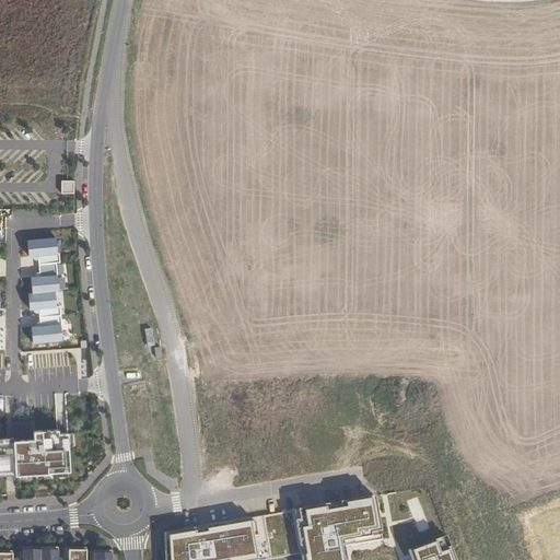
[(60,193),(73,193),(74,181),(61,179),(60,193)]
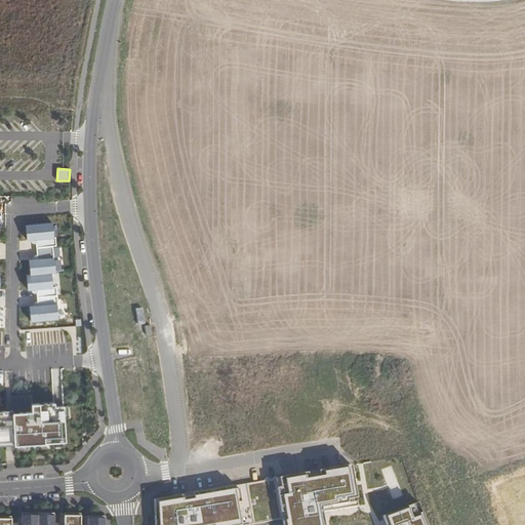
[(36,240),(36,248),(52,247),(56,246),(55,238),(53,238),(52,224),(26,226),(28,241),(36,240)]
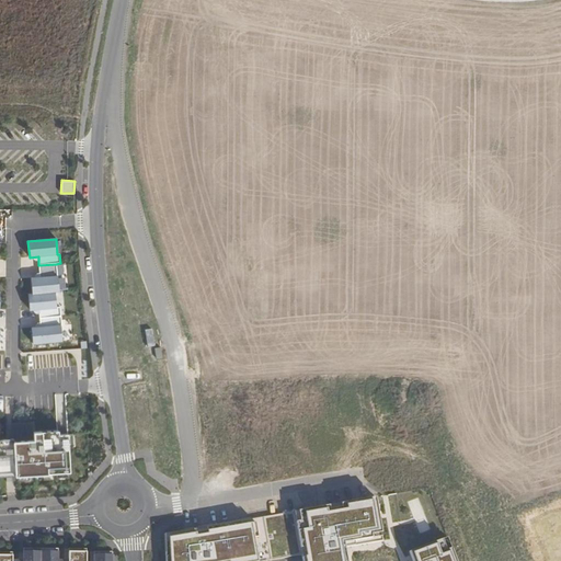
[(58,292),(56,264),(38,265),(39,277),(32,278),(33,294),(55,292),(58,292)]
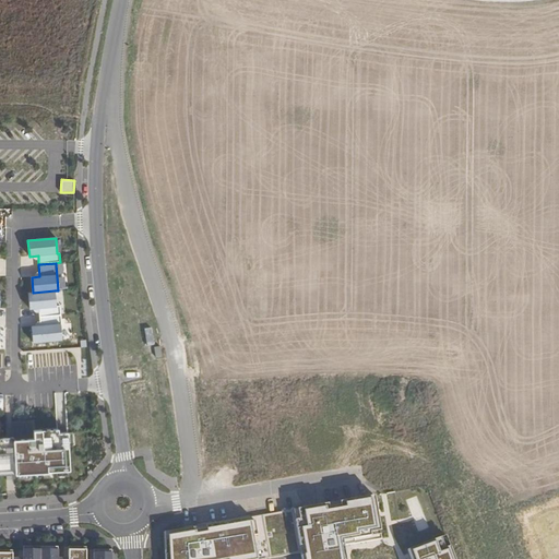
[(39,309),(39,318),(61,316),(60,306),(56,306),(55,290),(33,293),(28,294),(31,309),(39,309)]
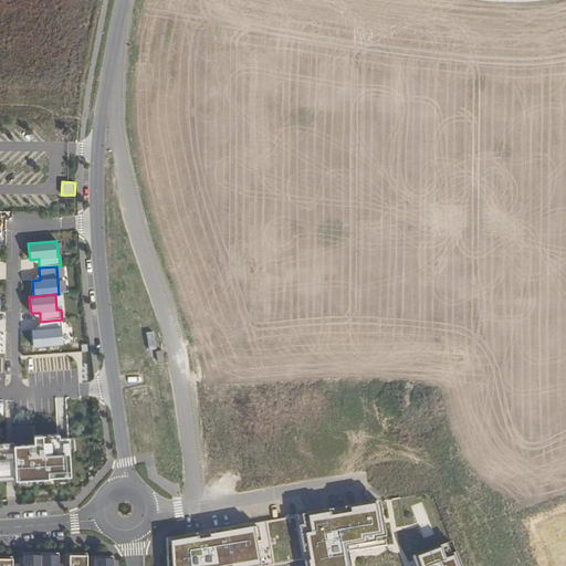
[(62,328),(62,320),(40,322),(41,329),(32,331),(33,347),(63,345),(61,328),(62,328)]
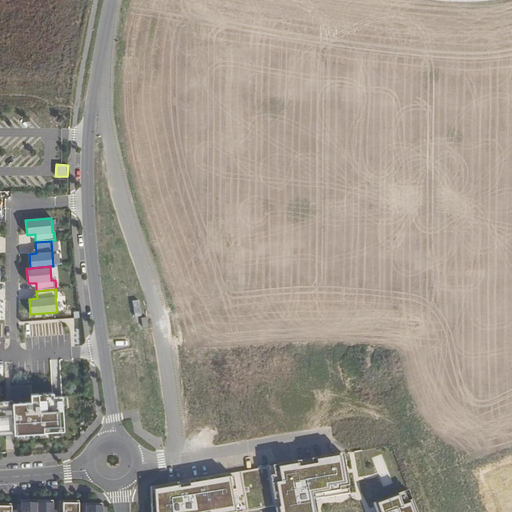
[(0,435),(64,431),(62,396),(53,397),(53,393),(30,394),(31,402),(12,403),(12,400),(0,401),(0,435)]
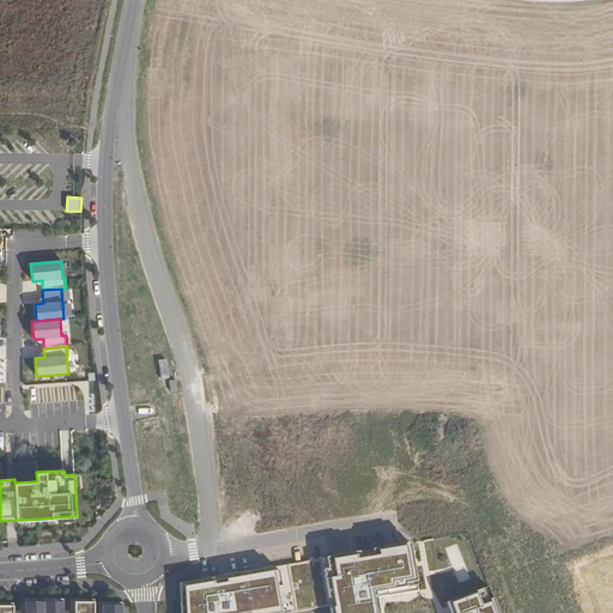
[(340,495),(338,475),(323,478),(327,497),(340,495)]
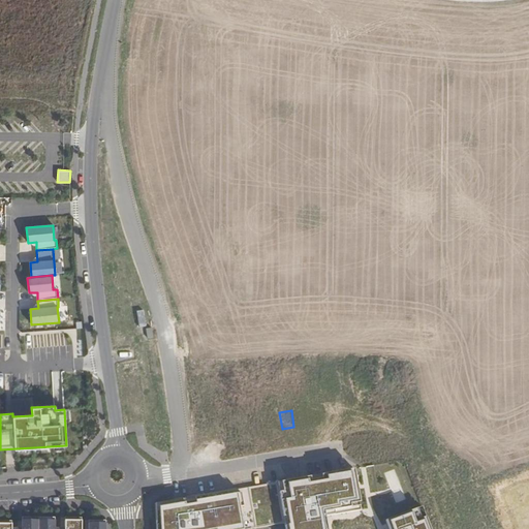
[(331,432),(339,429),(335,419),(327,423),(331,432)]
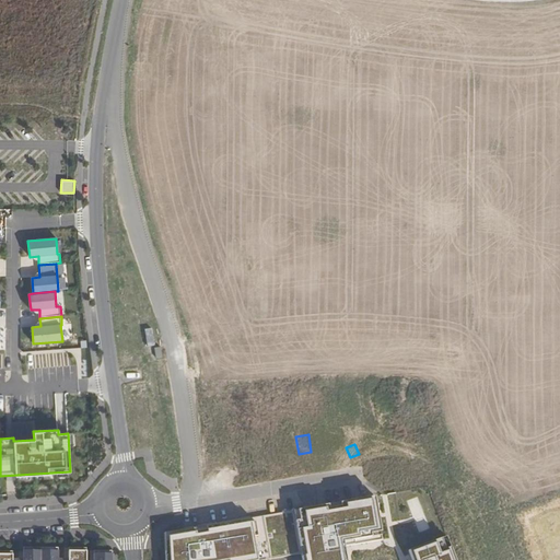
[(374,498),(163,534),(164,559),(266,559),(301,555),(301,559),(346,559),(343,547),(382,540),(374,498)]
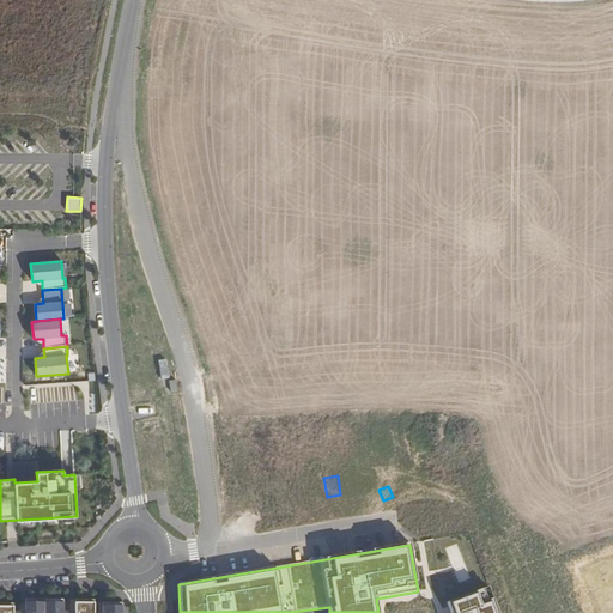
[(497,612),(489,588),(447,602),(450,612),(497,612)]
